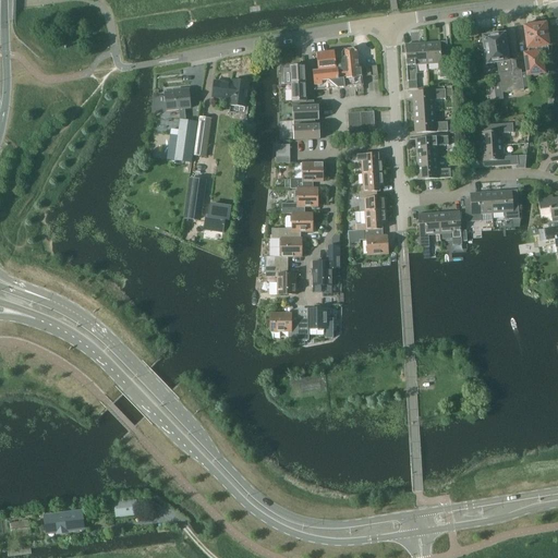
[(547,46),(548,45),(548,39),(549,39),(546,22),(534,24),(533,22),(529,23),(528,25),(526,25),(530,49),(525,49),(526,53),(522,53),(526,77),(546,74),(542,52),(548,51),(547,46)]
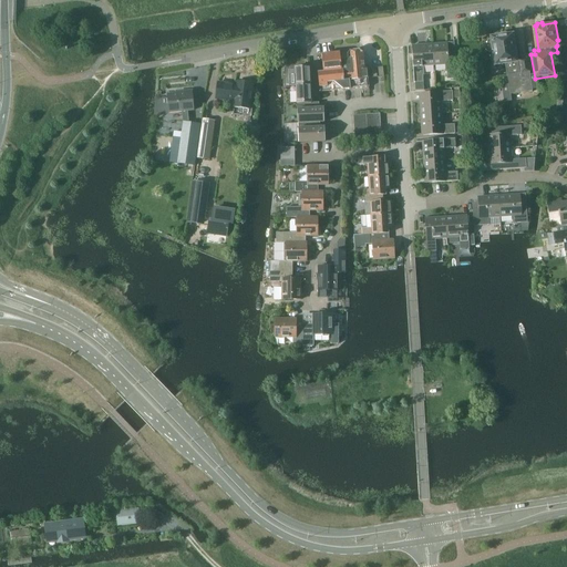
[(485,41),(484,43),(485,49),(487,52),(494,51),(495,61),(495,64),(506,63),(508,75),(519,74),(519,73),(531,72),(528,60),(519,61),(516,62),(515,54),(516,54),(515,43),(513,44),(512,35),(492,39),(492,40),(491,40),(487,40),(485,41)]
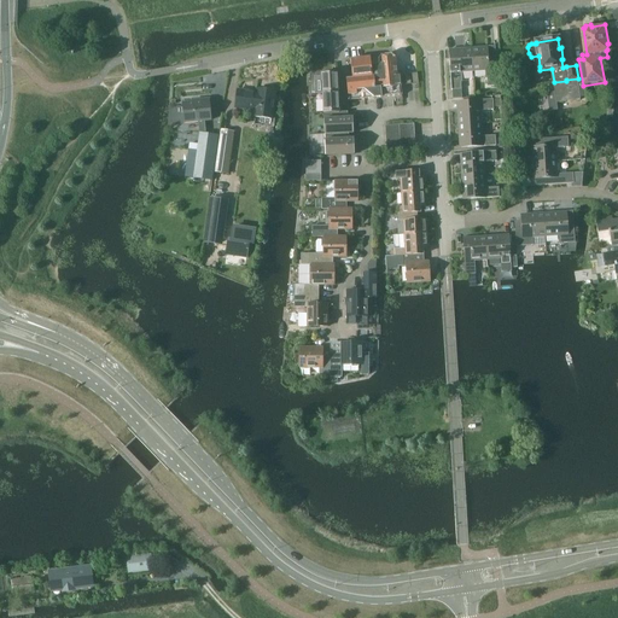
[(488,47),(471,48),(473,73),(487,71),(488,86),(497,86),(495,53),(488,54),(488,47)]
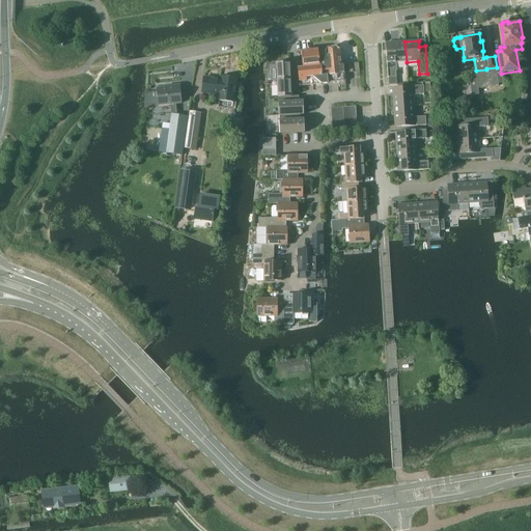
[(397,63),(407,62),(404,42),(385,43),(388,78),(389,78),(389,85),(397,84),(396,71),(397,71),(397,63)]
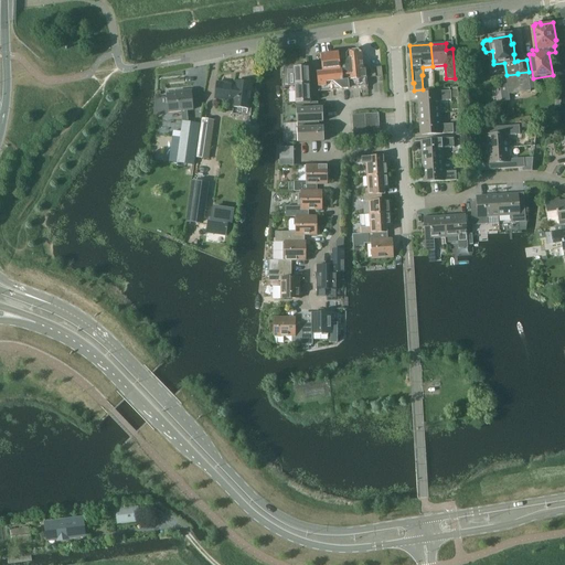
[(366,68),(364,68),(362,52),(360,51),(350,52),(347,55),(340,55),(340,53),(321,54),(323,72),(318,72),(319,91),(318,91),(318,92),(369,87),(366,68)]
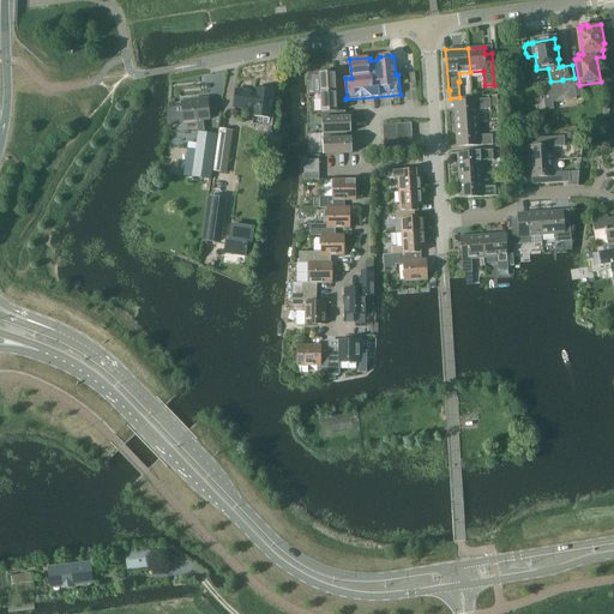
[(321,77),(313,77),(313,94),(321,92),(337,91),(336,72),(320,73),(321,77)]
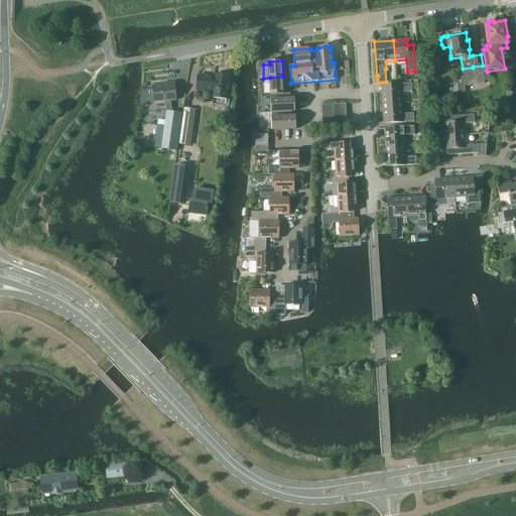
[(483,66),(473,67),(473,68),(463,69),(462,69),(463,77),(457,78),(459,93),(466,92),(465,86),(485,83),(483,66)]
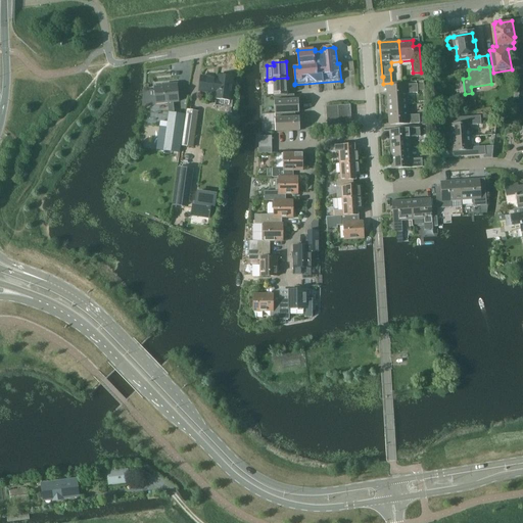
[(214,99),(231,101),(235,77),(217,74),(216,77),(201,75),(198,92),(215,94),(214,99)]
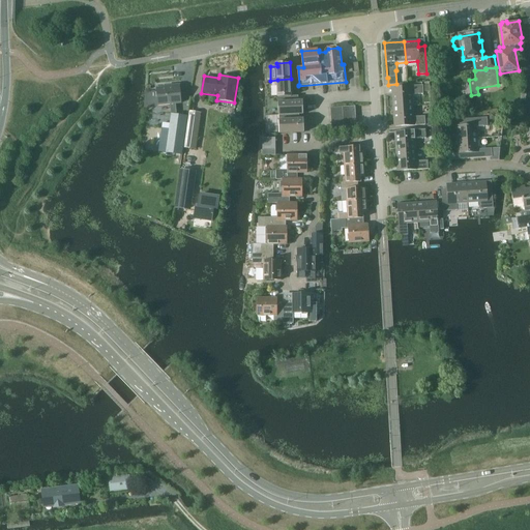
[(277,80),(278,96),(292,95),(291,79),(277,80)]
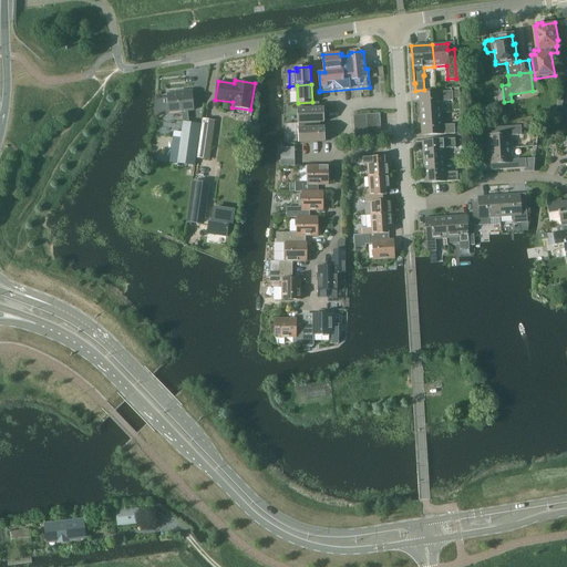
[(167,90),(169,112),(182,112),(183,122),(187,122),(186,112),(194,111),(192,88),(181,88),(181,90),(167,90)]
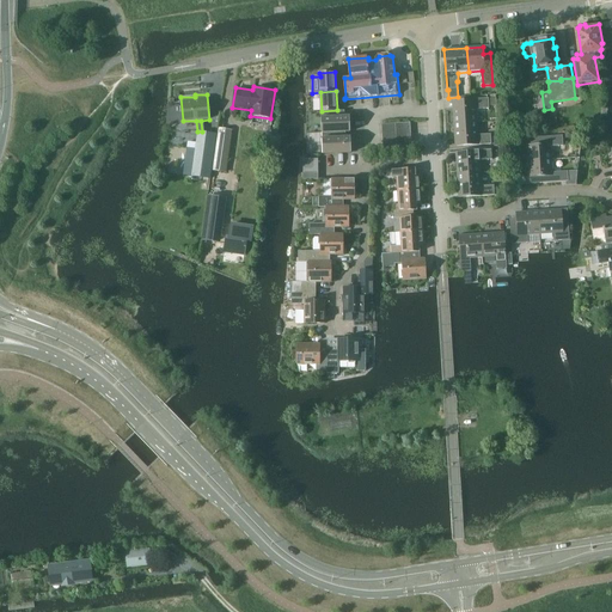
[(465,101),(452,102),(453,108),(453,122),(477,121),(476,109),(489,109),(488,99),(465,101)]
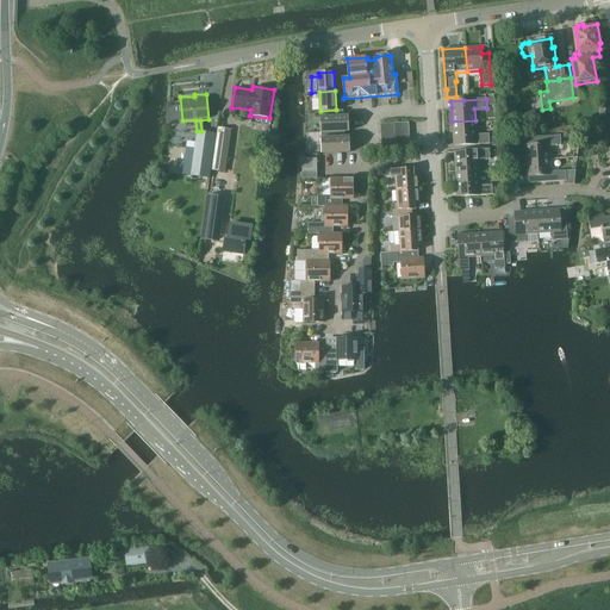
[(321,132),(321,135),(344,134),(344,131),(349,131),(349,116),(344,116),(344,110),(336,110),(321,111),(321,112),(321,117),(321,132)]
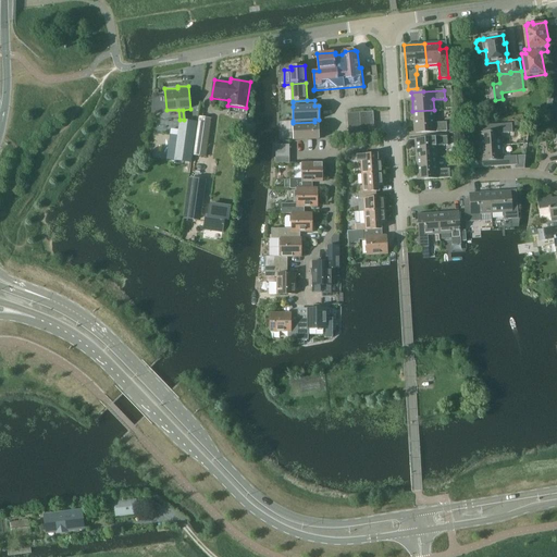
[(507,118),(506,108),(494,109),(496,119),(507,118)]
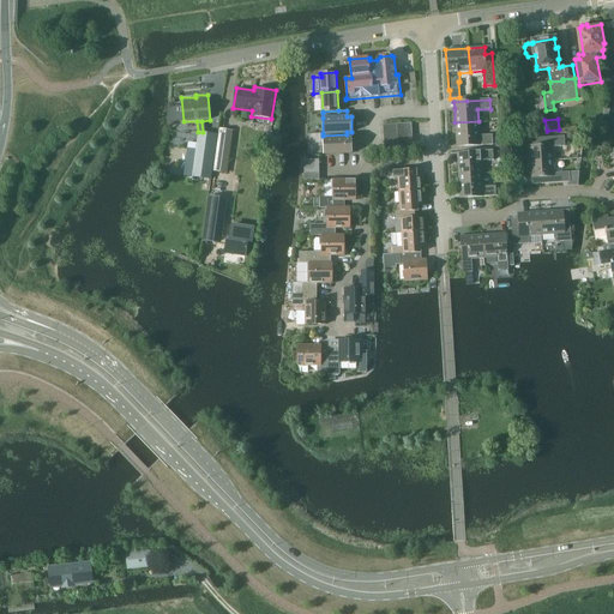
[(479,121),(455,122),(456,139),(456,148),(469,146),(493,145),(492,136),(480,137),(480,134),(479,121)]
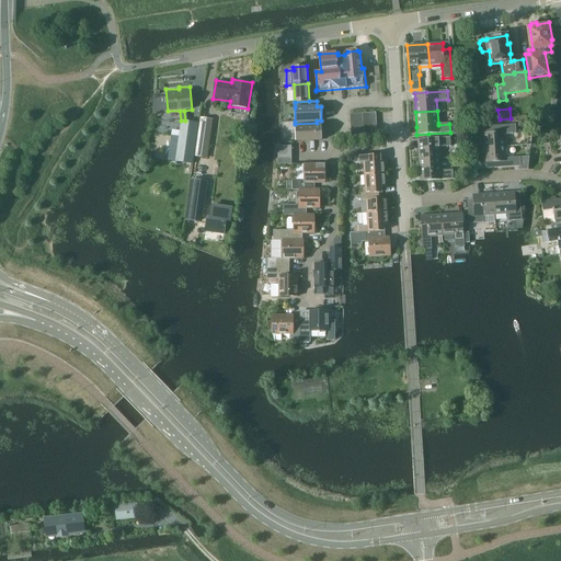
[(213,119),(201,118),(195,157),(207,158),(213,119)]
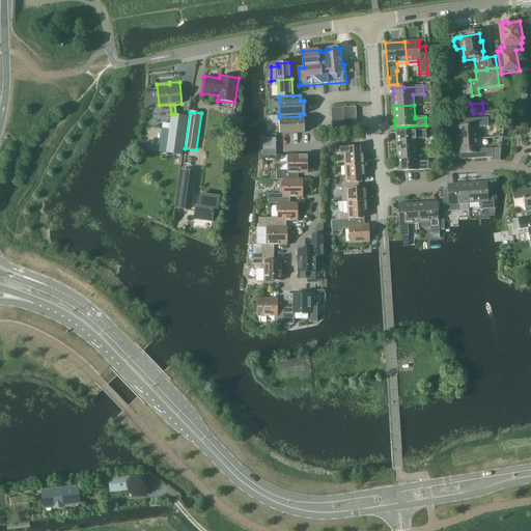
[(183,155),(188,116),(171,114),(166,152),(183,155)]
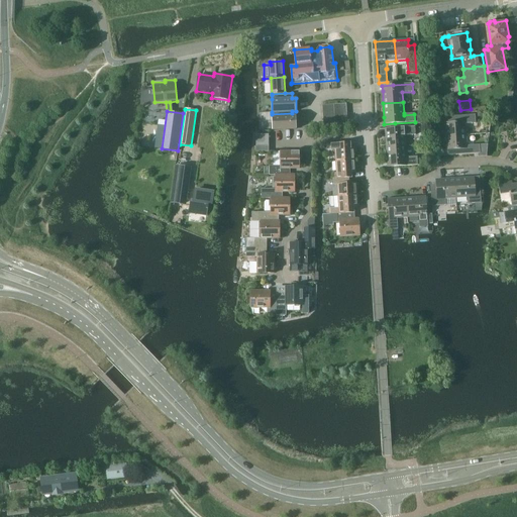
[(273,129),(297,129),(296,116),(292,116),(292,113),(272,114),(273,116),(272,116),(273,129)]
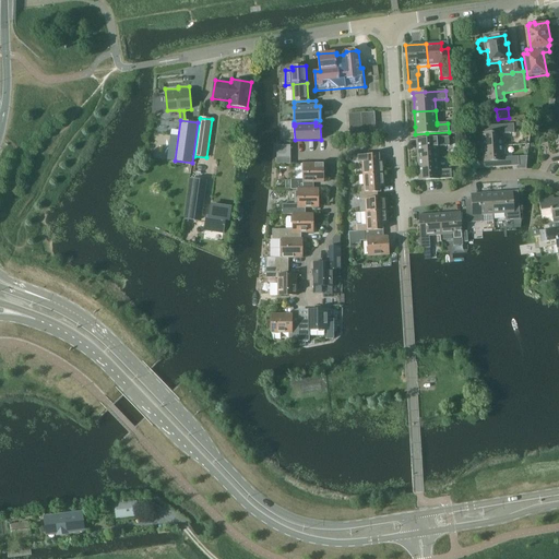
[(492,131),(483,132),(483,146),(504,145),(503,133),(514,133),(513,123),(492,125),(492,131)]
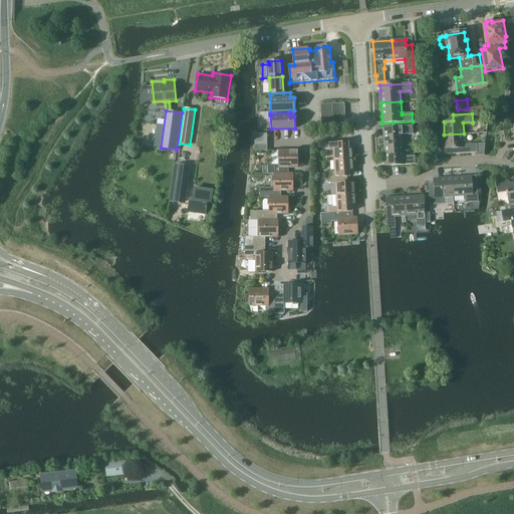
[(382,133),(383,146),(404,145),(403,135),(413,134),(413,125),(392,126),(382,127),(382,133)]
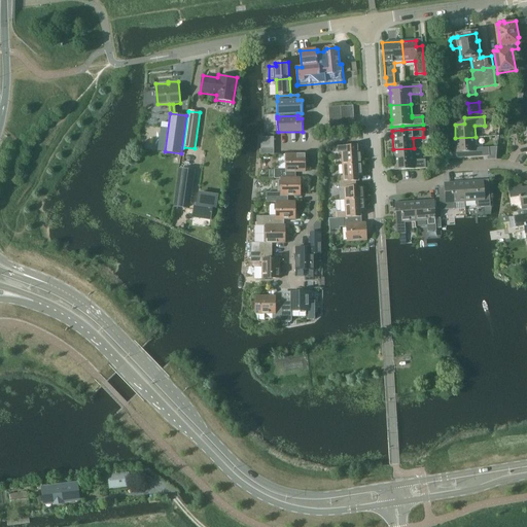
[(274,137),(260,137),(260,148),(274,148),(274,137)]
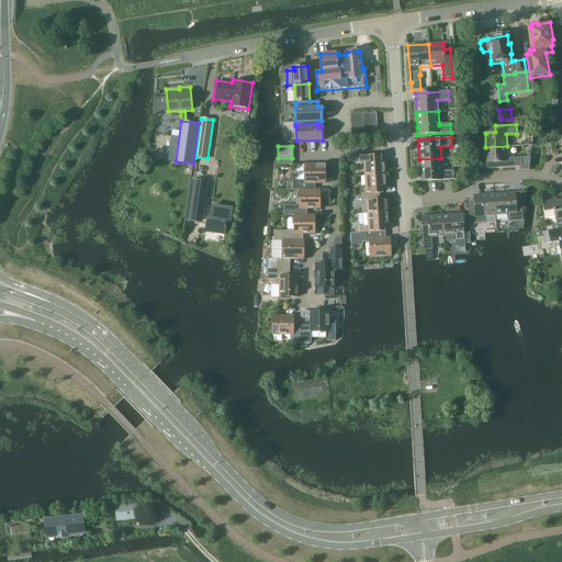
[(507,158),(507,146),(485,147),(486,161),(497,160),(497,168),(523,166),(523,165),(521,158),(521,157),(507,158)]
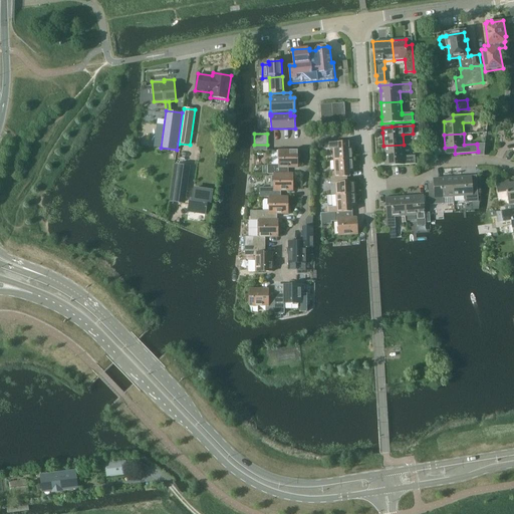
[(334,160),(352,159),(351,147),(349,147),(349,142),(340,143),(324,144),(325,150),(333,149),(334,160)]
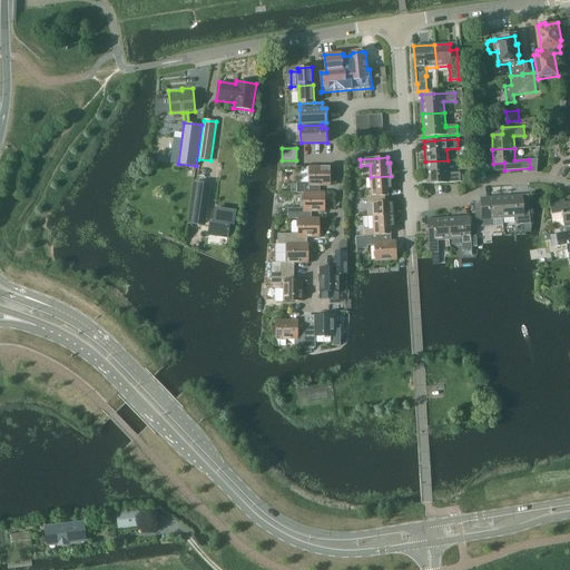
[(459,173),(449,174),(448,160),(425,161),(426,176),(426,184),(438,183),(460,182),(459,173)]
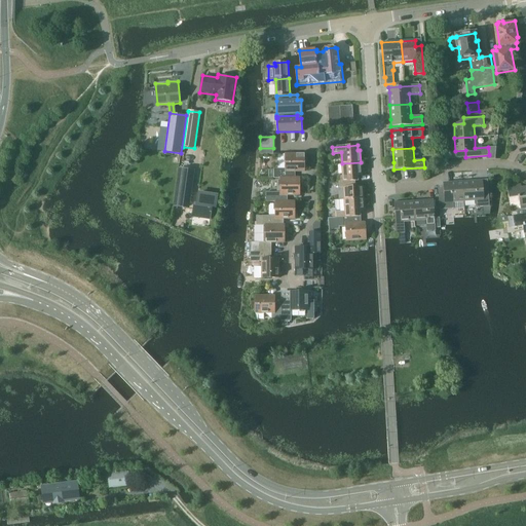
[(274,178),(280,178),(280,175),(295,175),(295,172),(304,172),(304,154),(277,154),(277,170),(268,170),(268,178),(274,178)]
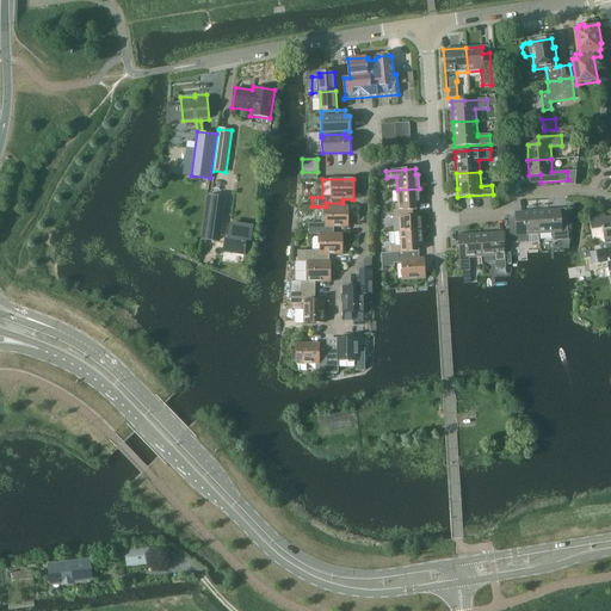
[(420,203),(419,189),(397,190),(399,203),(394,203),(394,210),(413,209),(417,208),(417,203),(420,203)]
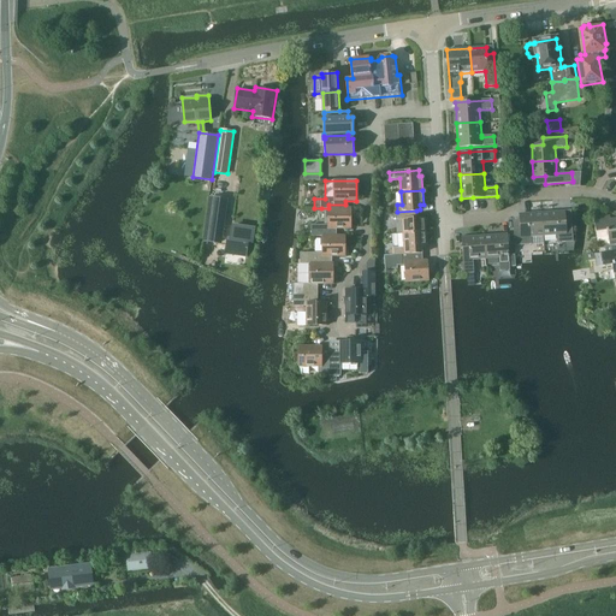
[(209,197),(203,241),(219,243),(225,200),(209,197)]
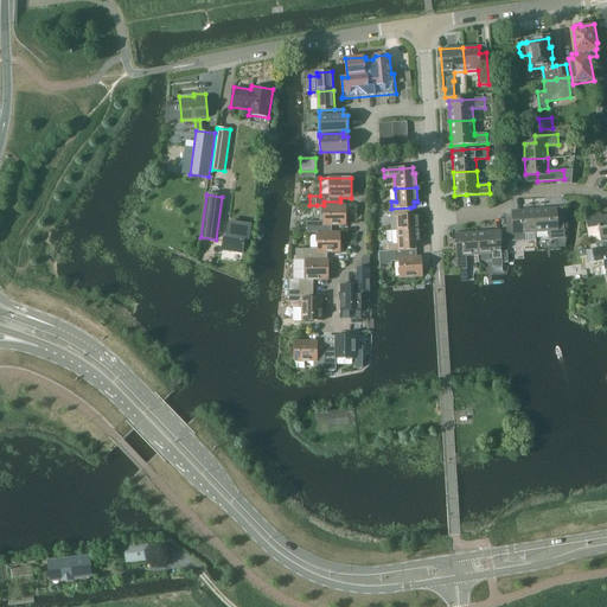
[(318,229),(332,229),(332,225),(346,225),(346,205),(340,205),(340,202),(324,202),(324,205),(324,222),(307,222),(307,234),(318,234),(318,229)]
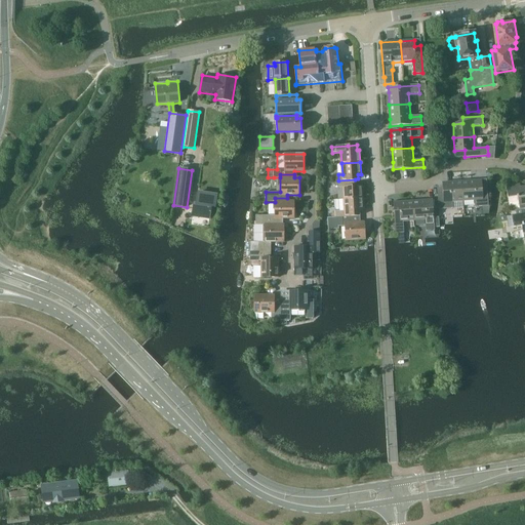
[(362,185),(355,185),(355,179),(338,180),(339,187),(342,187),(344,198),(363,197),(362,185)]
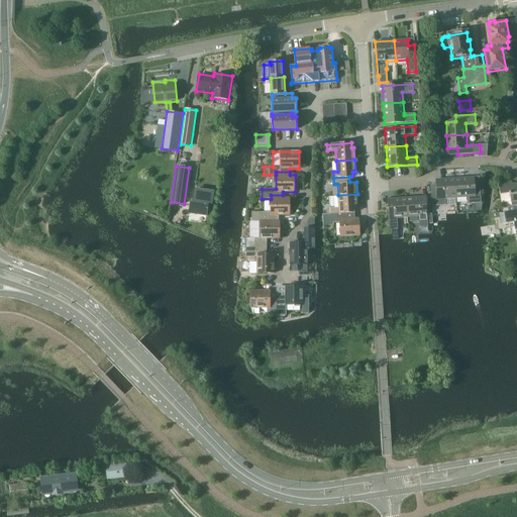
[(480,200),(480,194),(476,194),(475,178),(455,179),(456,197),(468,197),(468,203),(476,203),(476,201),(480,200)]
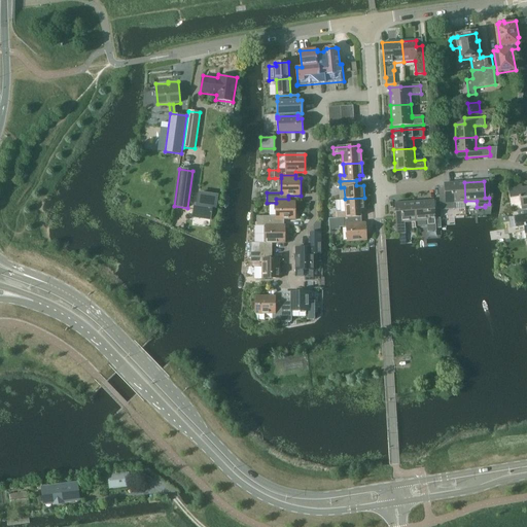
[(446,210),(455,209),(454,202),(465,201),(464,182),(444,183),(445,187),(445,200),(443,200),(443,207),(446,207),(446,210)]
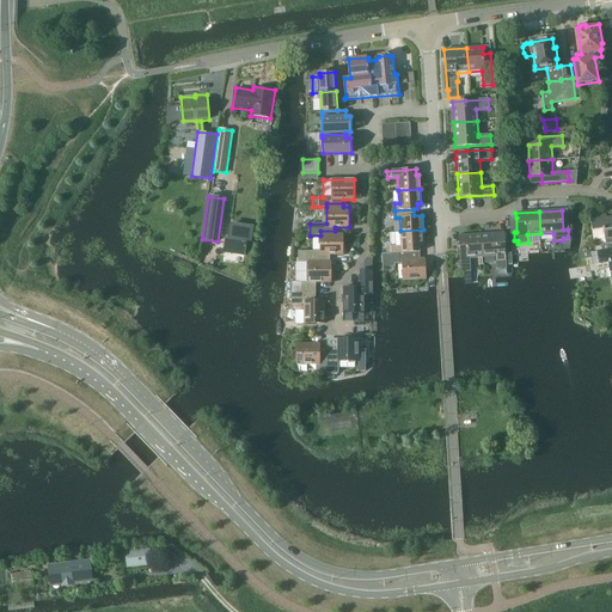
[(604,230),(606,244),(611,243),(611,218),(607,219),(607,215),(592,218),(593,231),(604,230)]
